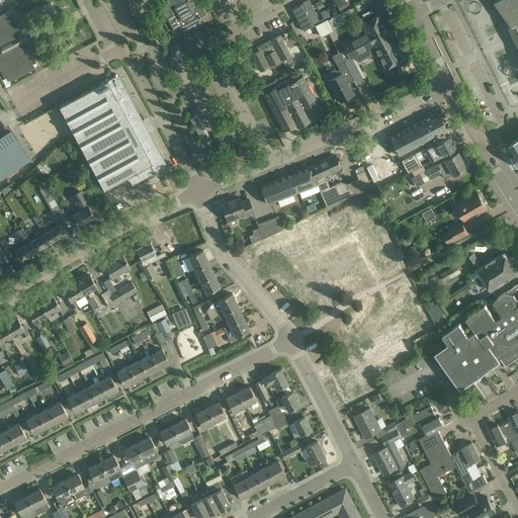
[(205,13),(198,0),(167,0),(168,1),(160,5),(173,30),(179,27),(182,33),(201,23),(199,21),(198,18),(200,17),(200,16),(205,13)]
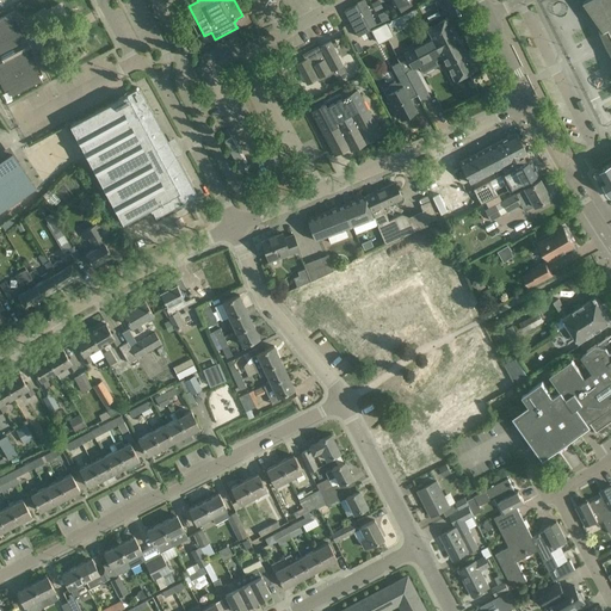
[(364,0),(362,0),(357,2),(357,4),(366,23),(370,30),(377,26),(364,0)]
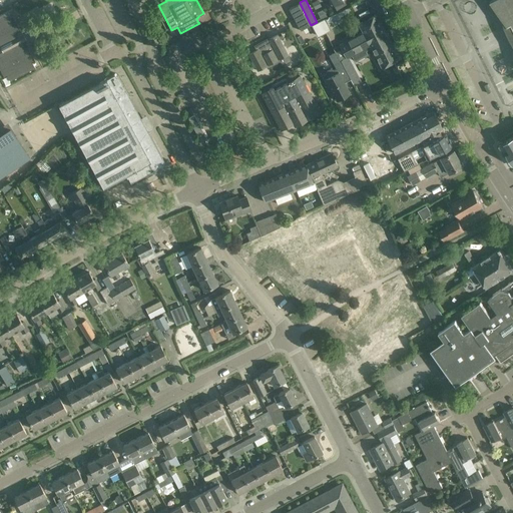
[(322,7),(318,0),(312,3),(315,10),(322,7)]
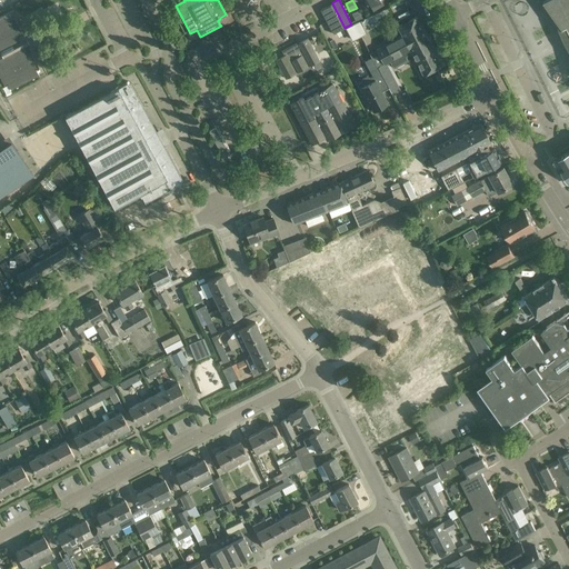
[(568,0),(546,0),(543,1),(557,20),(559,29),(562,37),(567,46),(568,48),(568,0)]
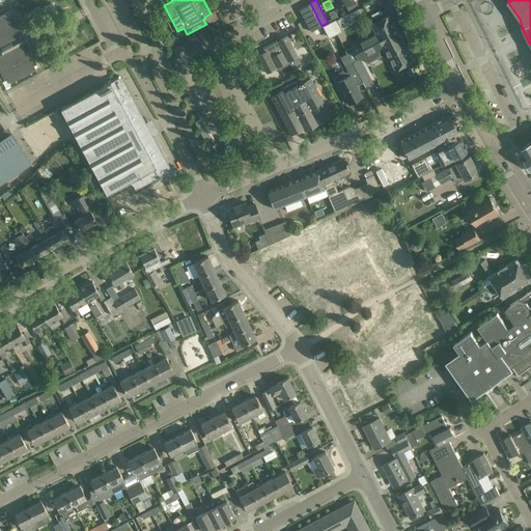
[(310,3),(299,9),(308,26),(318,20),(310,3)]
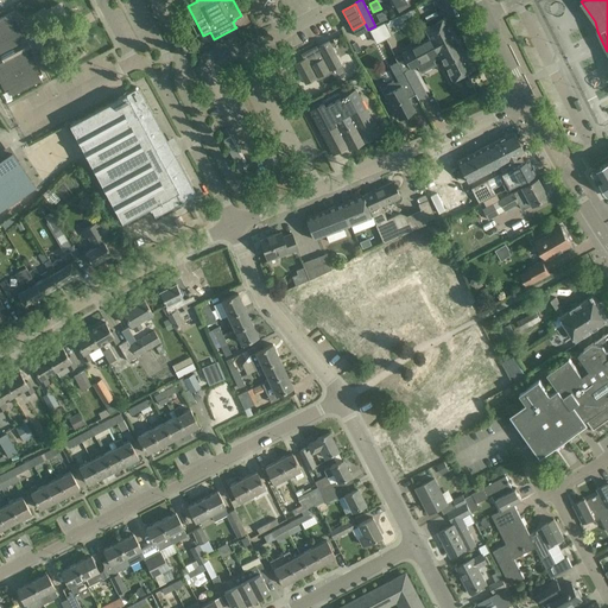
[(27,42),(16,18),(17,18),(13,11),(0,18),(0,56),(2,61),(0,62),(0,82),(5,92),(8,90),(12,96),(42,80),(38,74),(42,73),(32,56),(30,57),(23,44),(27,42)]
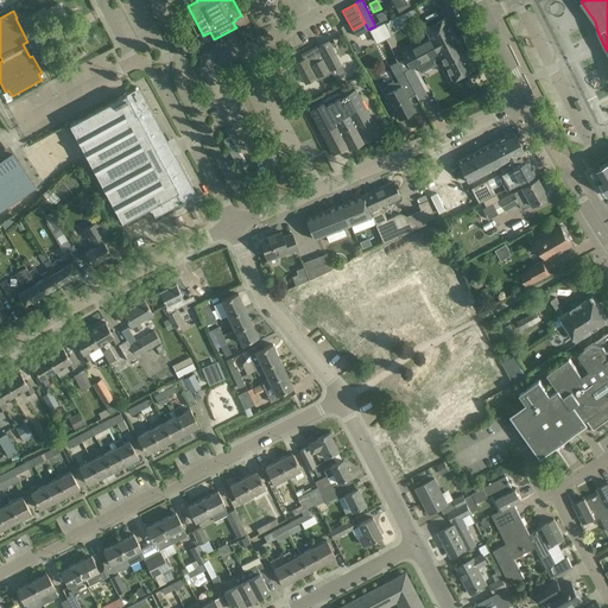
[(377,14),(381,24),(387,20),(382,11),(377,14)]
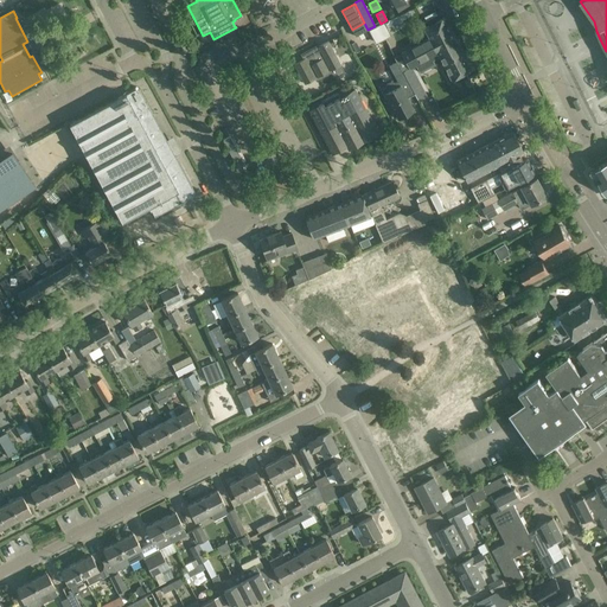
[(376,42),(407,27),(401,14),(370,30),(376,42)]
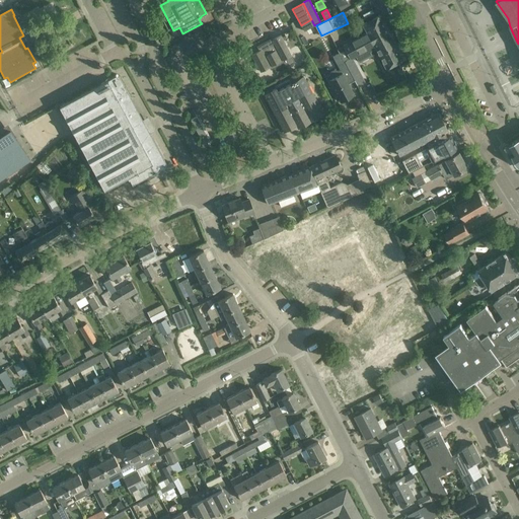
[(367,50),(374,46),(375,45),(372,41),(388,32),(379,15),(363,23),(368,32),(338,49),(339,53),(344,61),(345,61),(367,50)]
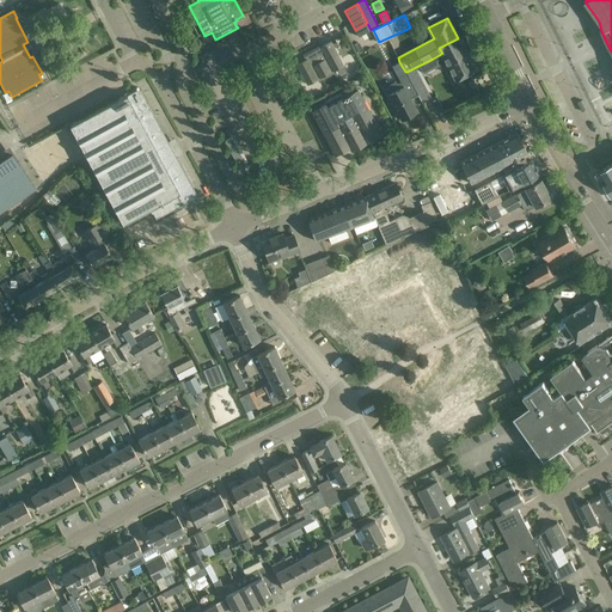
[(359,50),(374,43),(372,37),(356,46),(359,50)]
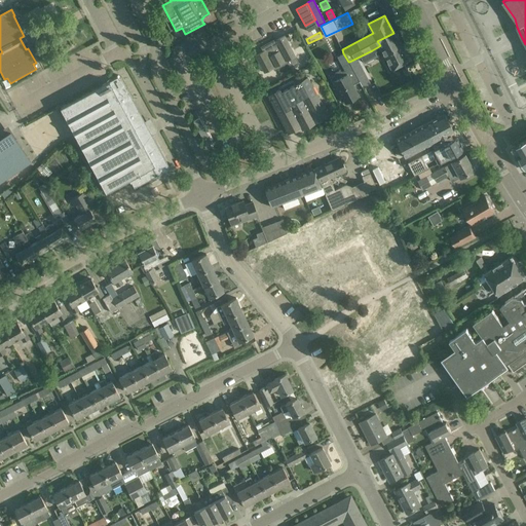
[(409,61),(397,38),(393,33),(377,41),(380,45),(379,46),(391,70),(409,61)]
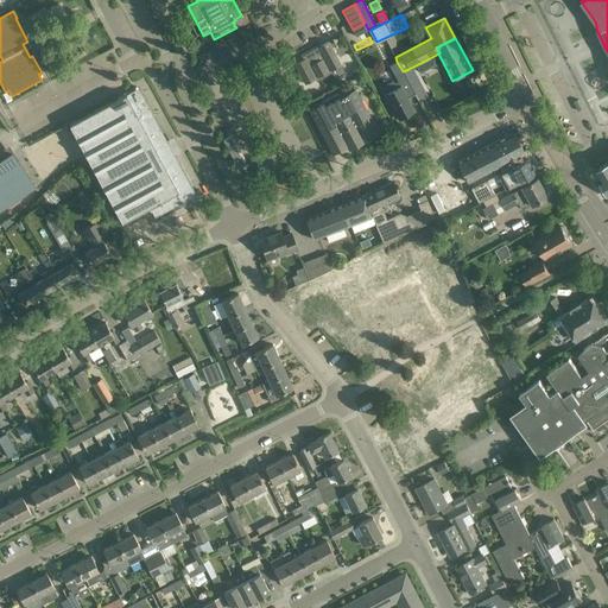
[(341,64),(334,51),(328,40),(318,46),(320,50),(295,64),(305,84),(315,78),(317,81),(333,73),(335,78),(344,73),(340,64),(341,64)]
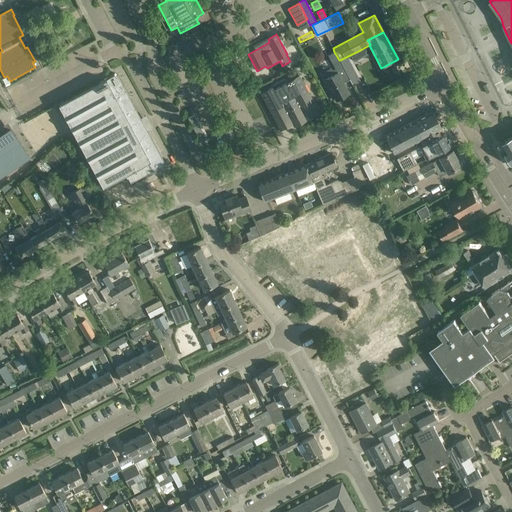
[(343,82),(350,79),(340,61),(333,65),(335,68),(333,69),(330,68),(326,70),(325,73),(322,75),(325,79),(324,79),(328,85),(326,86),(330,95),(332,94),(336,100),(349,93),(343,82)]
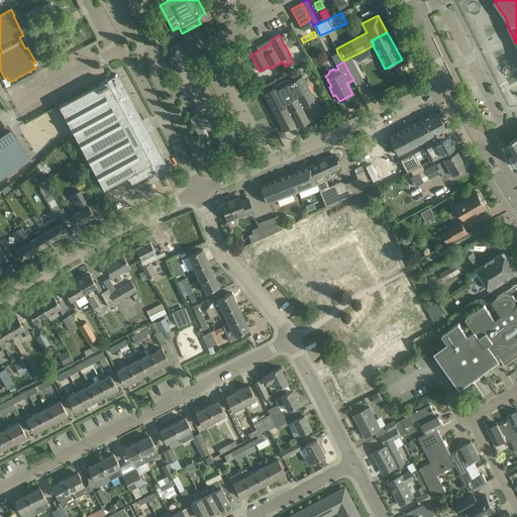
[(118,75),(112,78),(60,106),(104,189),(127,176),(131,185),(167,166),(148,132),(153,130),(153,131),(154,130),(148,120),(148,121),(144,124),(118,75)]
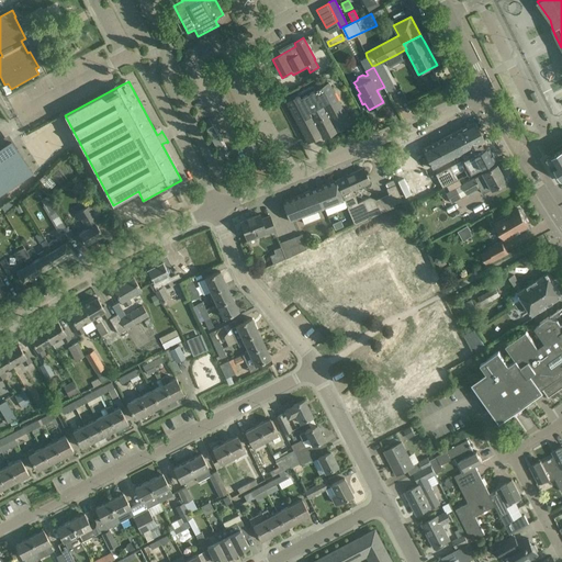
[(321,135),(323,138),(350,124),(328,82),(315,89),(312,85),(298,93),(298,94),(285,101),(307,142),(321,135)]
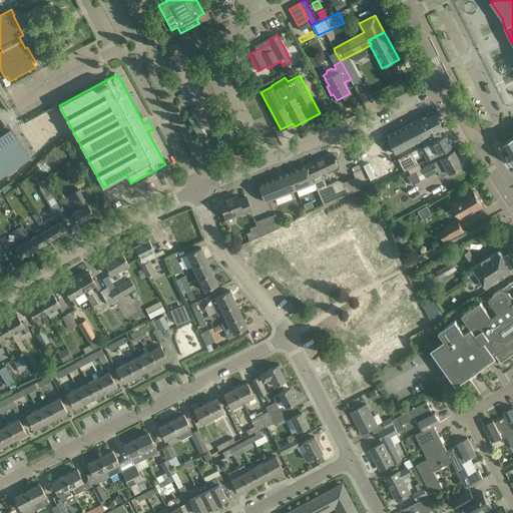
[(439,130),(442,129),(433,111),(409,123),(386,136),(395,154),(419,141),(421,140),(423,145),(431,141),(428,136),(439,130)]
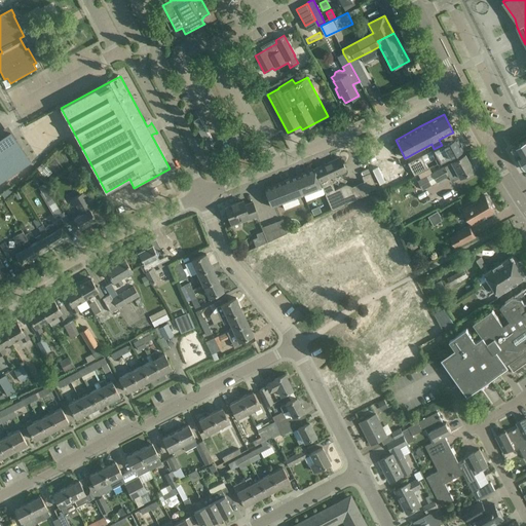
[(0,182),(31,162),(24,151),(10,132),(0,138),(0,182)]
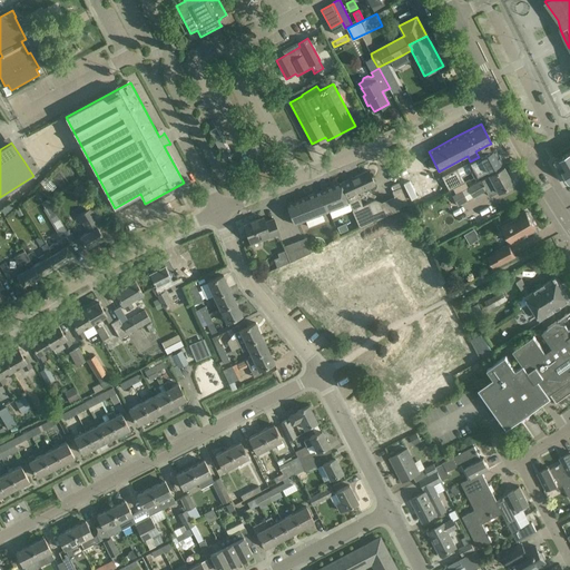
[(457,186),(464,183),(461,176),(471,172),(474,177),(474,178),(492,168),(502,163),(494,149),(491,150),(488,145),(475,151),(479,157),(470,161),(453,170),(441,176),(449,190),(457,186)]
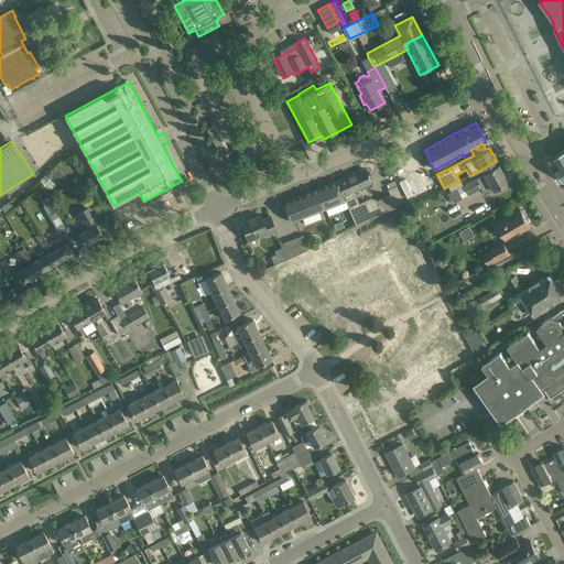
[(563,150),(556,154),(548,160),(552,167),(551,167),(561,184),(563,182),(563,150)]
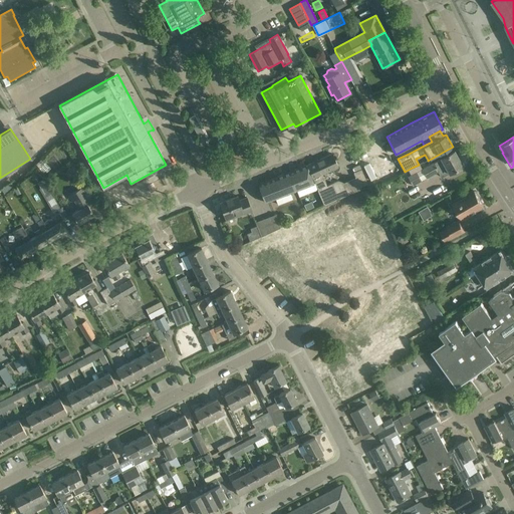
[(361,169),(381,160),(372,140),(352,148),(361,169)]
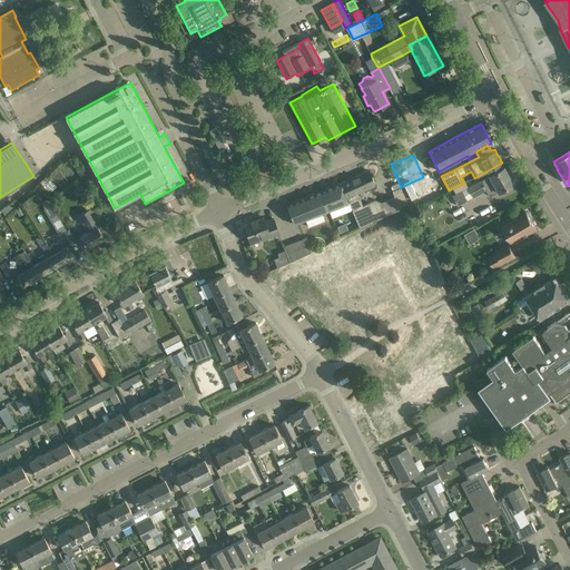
[(458,207),(465,203),(487,190),(491,197),(503,189),(512,184),(503,167),(493,173),(469,188),(465,182),(464,183),(457,186),(460,192),(451,196),(458,207)]
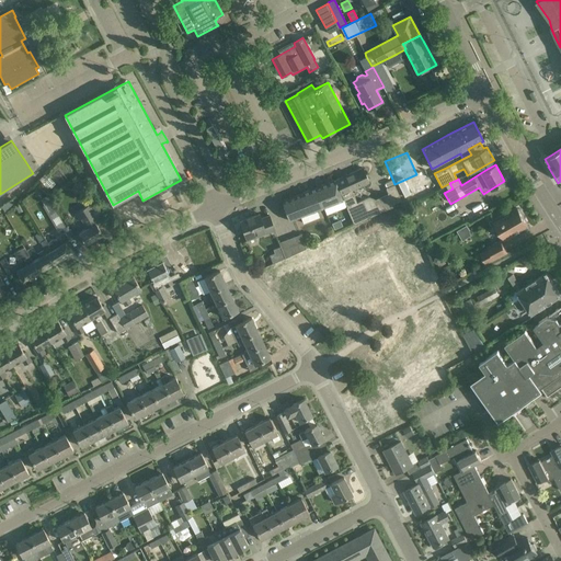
[(363,168),(335,180),(346,207),(354,225),(357,224),(364,220),(381,213),(375,199),(369,196),(357,203),(352,190),(368,182),(363,168)]
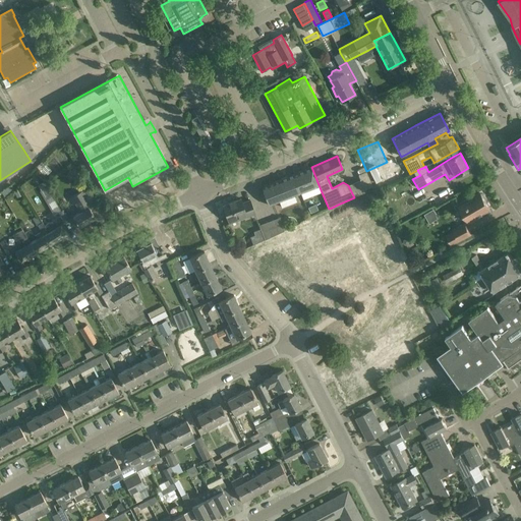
[(45,175),(50,170),(42,162),(37,167),(45,175)]
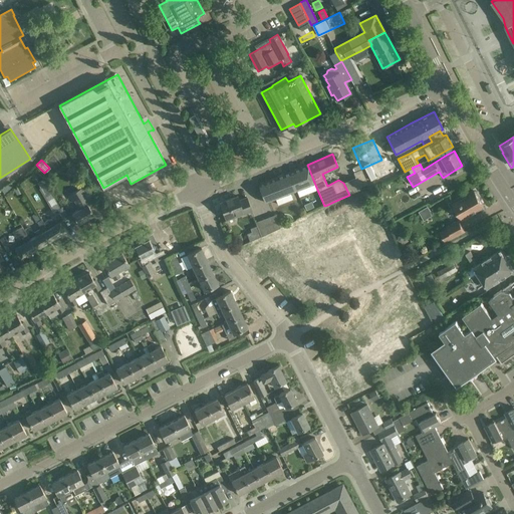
[(74,178),(78,169),(75,168),(76,165),(71,163),(69,165),(65,175),(74,178)]
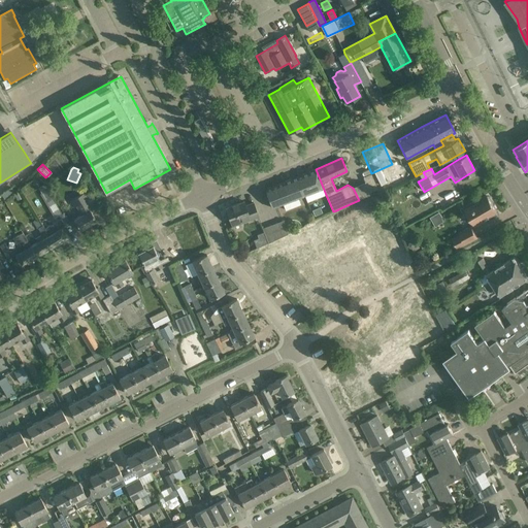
[(322,188),(319,179),(316,169),(297,176),(304,195),(322,188)]
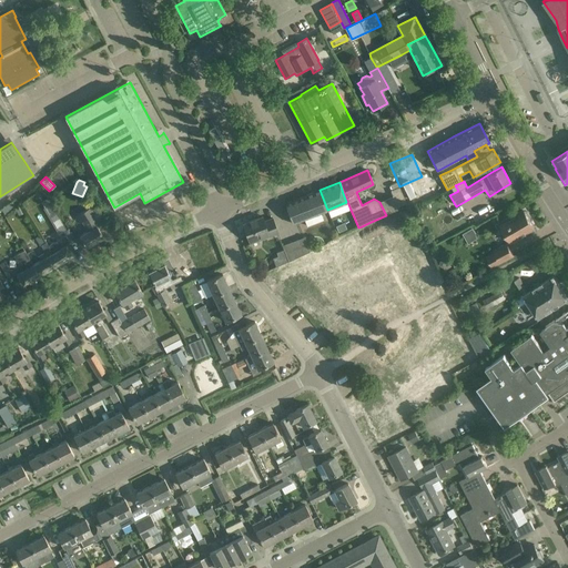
[(391,191),(393,196),(397,208),(406,203),(399,188),(391,191)]
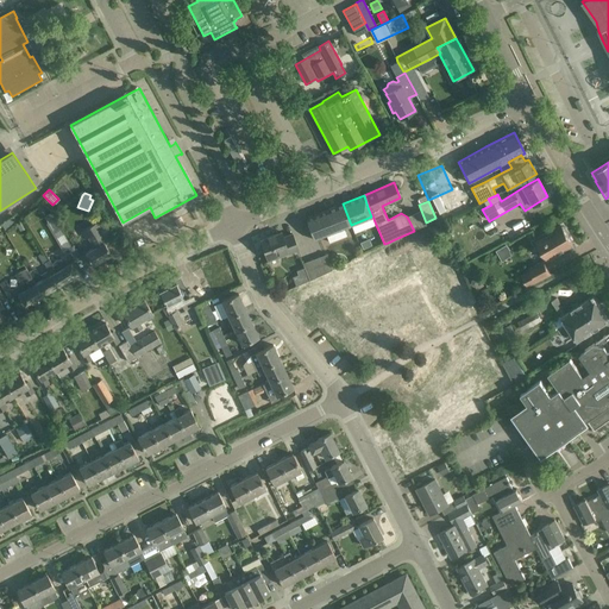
[(306,218),(309,230),(314,239),(351,225),(343,203),(306,218)]
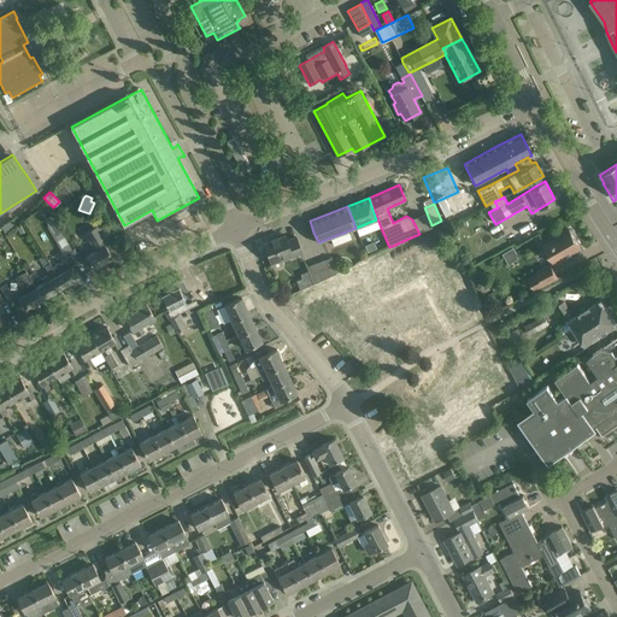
[(86,254),(94,269),(112,258),(105,245),(115,240),(104,222),(105,222),(99,212),(94,215),(99,224),(82,235),(86,244),(89,241),(94,251),(86,254)]
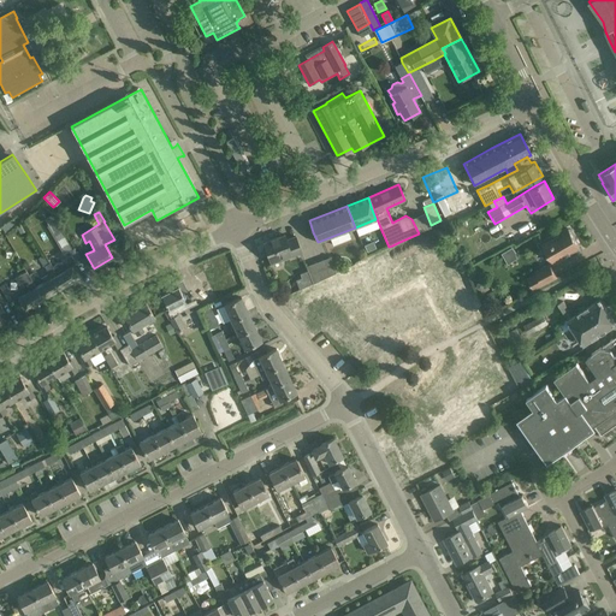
[(5,232),(16,223),(13,218),(0,226),(5,232)]
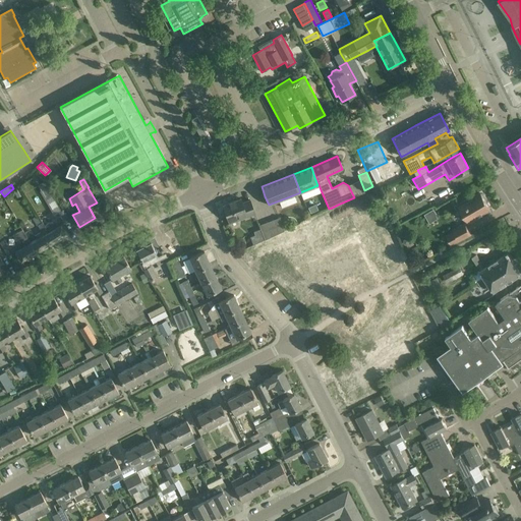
[(46,199),(52,195),(47,187),(41,190),(46,199)]
